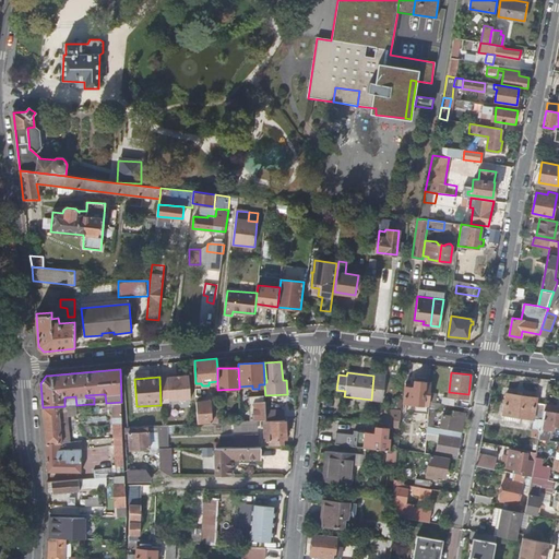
[(168,402),(189,401),(188,377),(166,378),(168,402)]
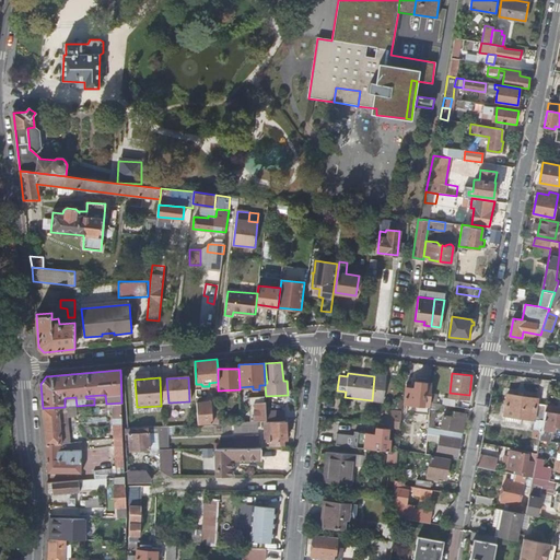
[(430,403),(432,384),(426,383),(416,381),(415,385),(415,388),(406,387),(404,404),(430,406),(430,403)]
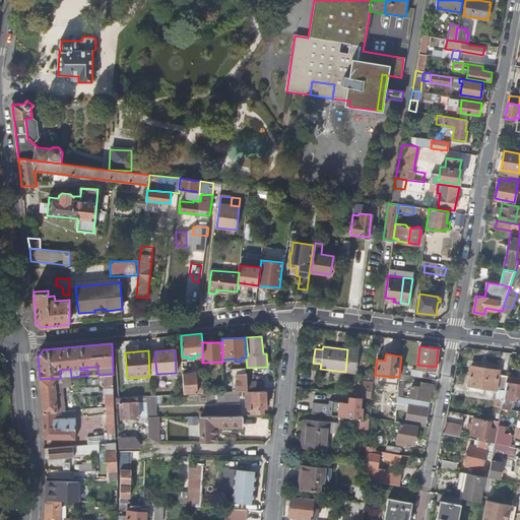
[(506,382),(507,376),(498,375),(499,370),(470,366),(468,385),(498,389),(495,405),(497,406),(501,406),(506,382)]
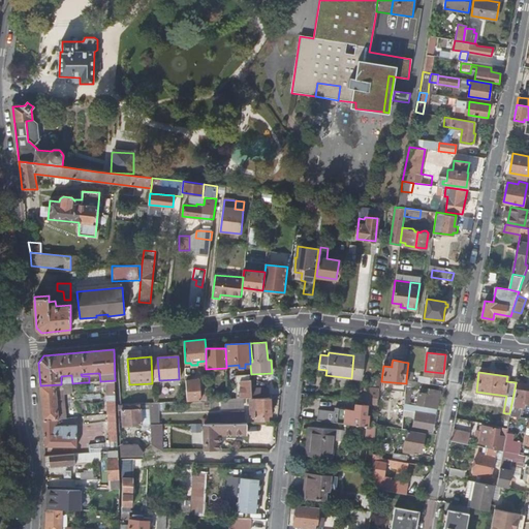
[(186,380),(186,402),(200,401),(199,390),(199,379),(190,379),(186,380)]
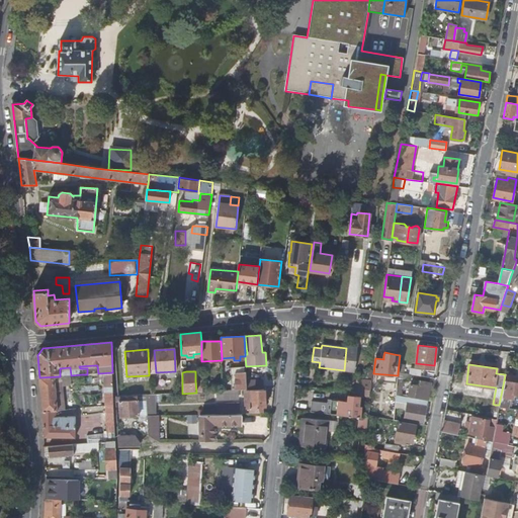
[(239,390),(247,390),(246,381),(246,372),(235,373),(236,391),(239,390)]
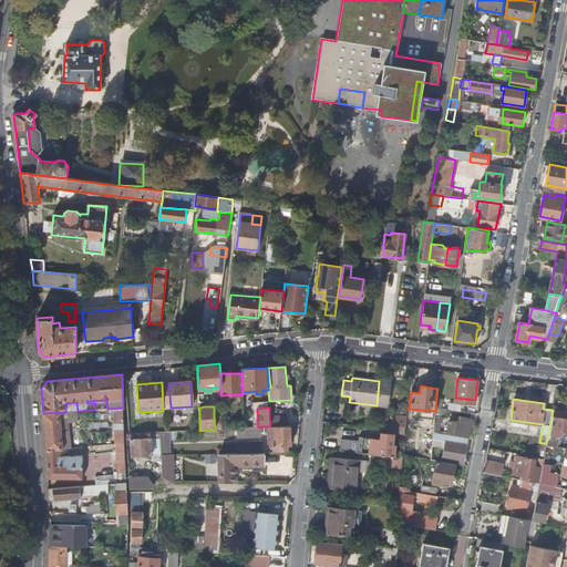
[(433,432),(439,433),(440,419),(446,420),(447,410),(435,408),(435,411),(433,432)]
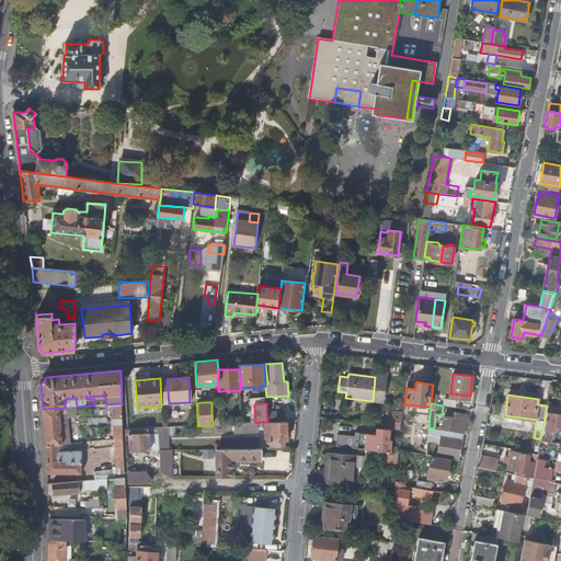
[(46,445),(58,445),(63,445),(59,415),(65,414),(65,411),(75,411),(76,416),(90,414),(89,405),(77,407),(65,408),(43,409),(46,445)]
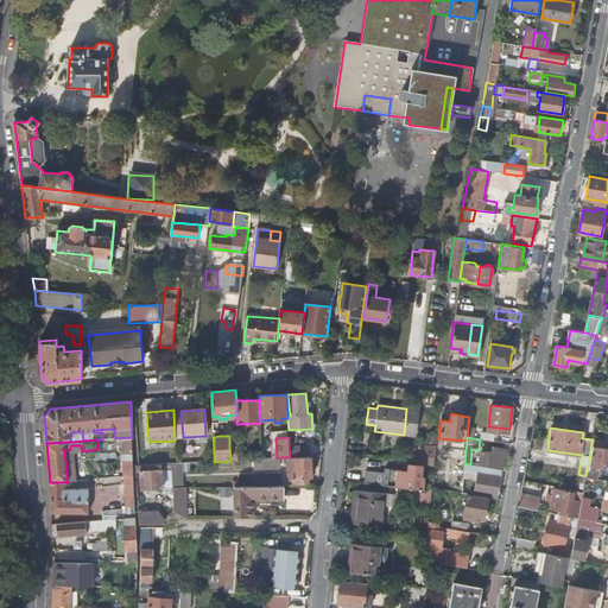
[(483,456),(481,464),(502,468),(506,447),(492,443),(491,448),(488,448),(487,451),(483,450),(483,456)]
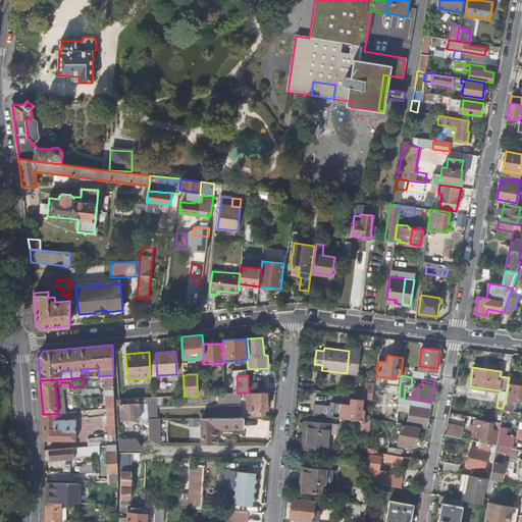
[(372,404),(374,383),(360,381),(359,396),(365,397),(365,401),(365,403),(372,404)]
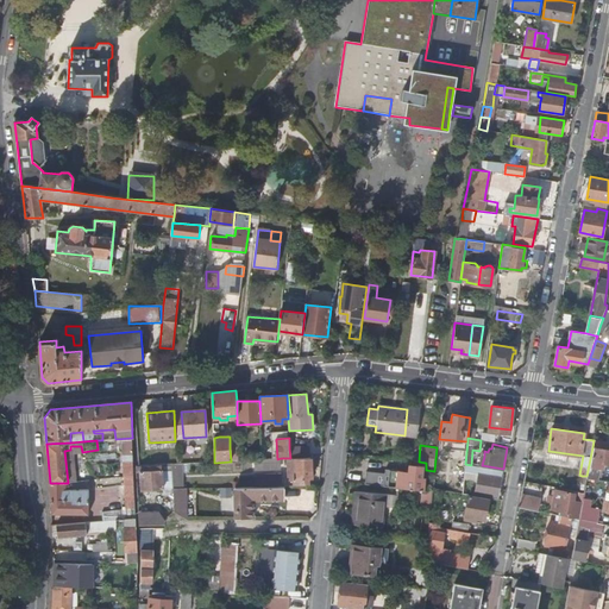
[(290,458),(309,457),(308,447),(289,449),(290,458)]
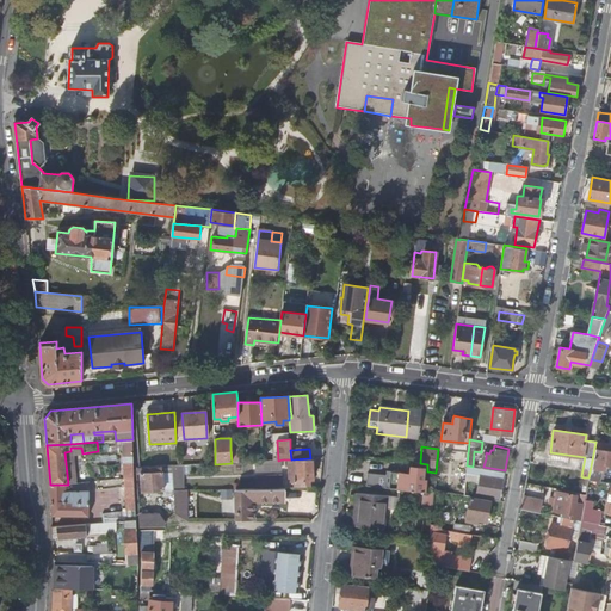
[(588,479),(610,483),(610,482),(610,477),(596,475),(597,468),(604,469),(605,463),(610,464),(610,450),(594,449),(588,477),(588,479)]
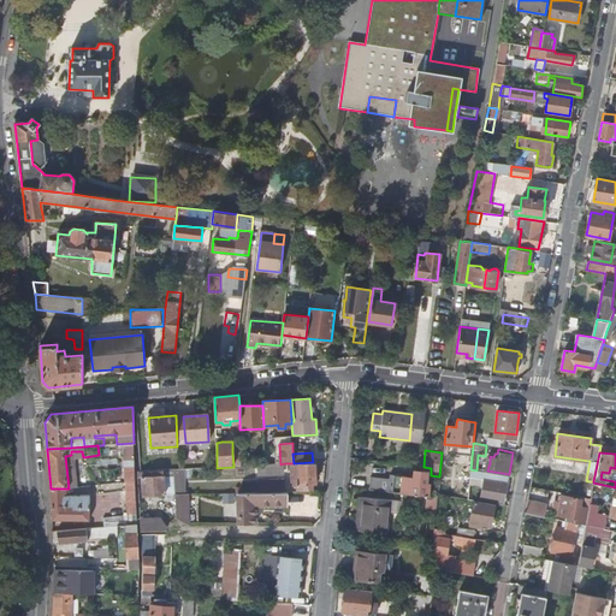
[(312,484),(315,484),(314,463),(301,463),(302,474),(292,475),(292,485),(298,485),(298,489),(312,487),(312,484)]
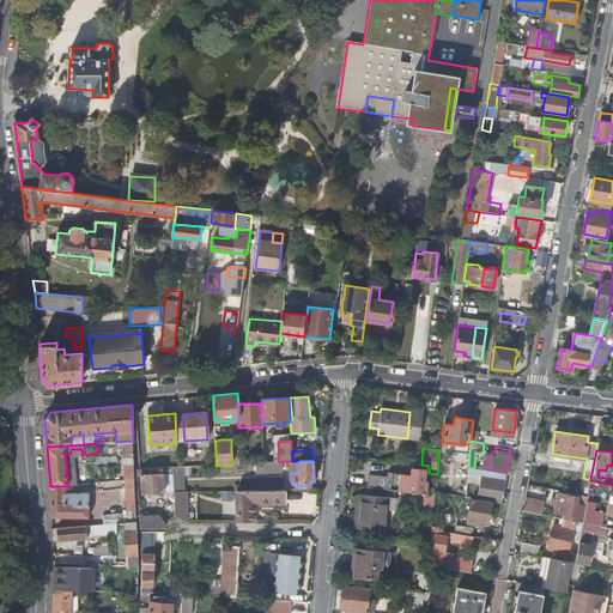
[(502,499),(507,473),(474,468),(468,467),(468,473),(483,475),(479,496),(502,499)]
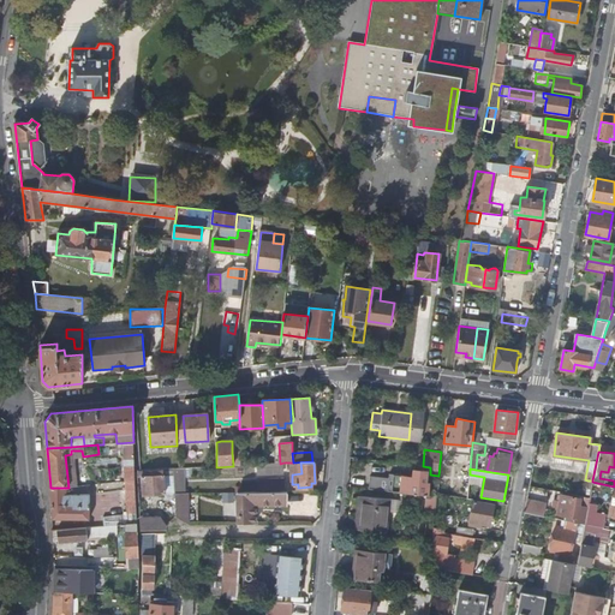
[(386,475),(384,490),(428,495),(429,483),(425,483),(427,471),(415,470),(413,478),(407,477),(407,476),(386,475)]
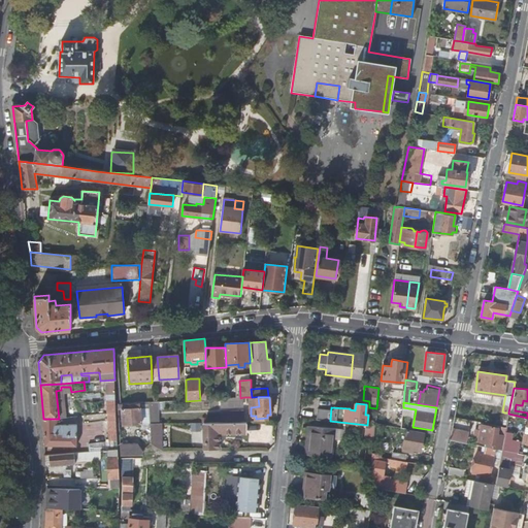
[(141,406),(122,408),(123,425),(142,424),(141,406)]
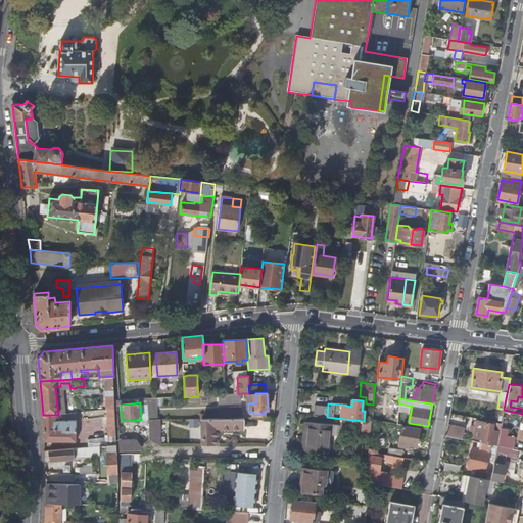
[(115,425),(114,409),(106,410),(107,426),(115,425)]
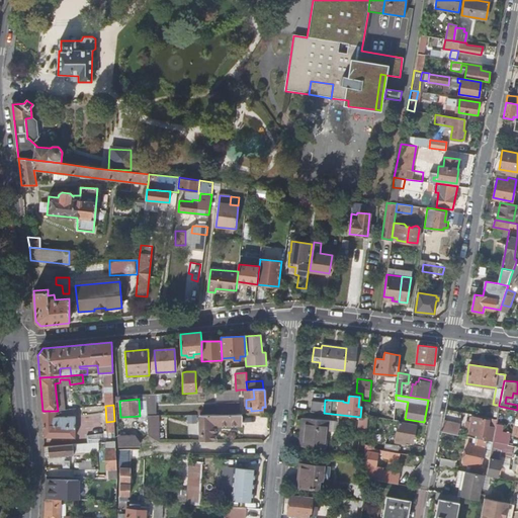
[(42,411),(44,437),(75,437),(76,437),(77,437),(80,433),(80,427),(76,427),(75,417),(54,417),(54,411),(42,411)]
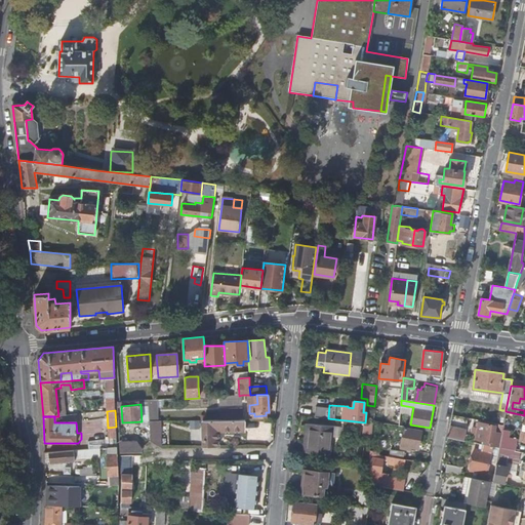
[(505,417),(503,425),(499,447),(514,450),(516,438),(508,437),(509,432),(508,432),(510,418),(505,417)]
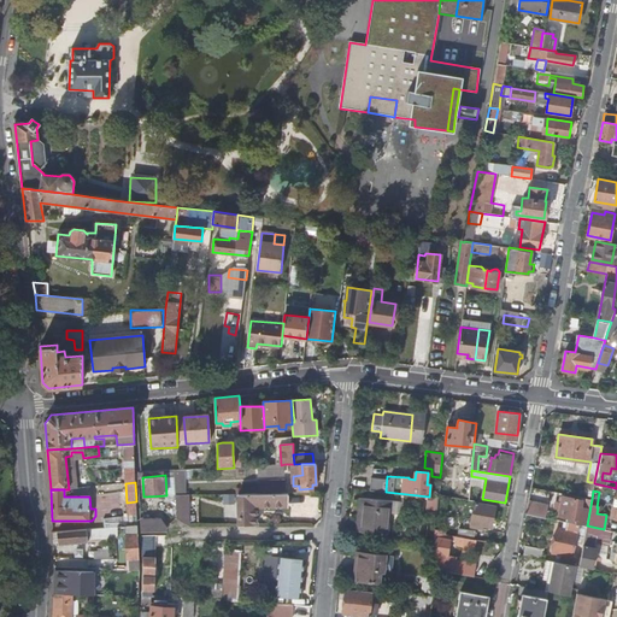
[(289,505),(288,493),(239,494),(240,526),(258,526),(258,506),(289,505)]
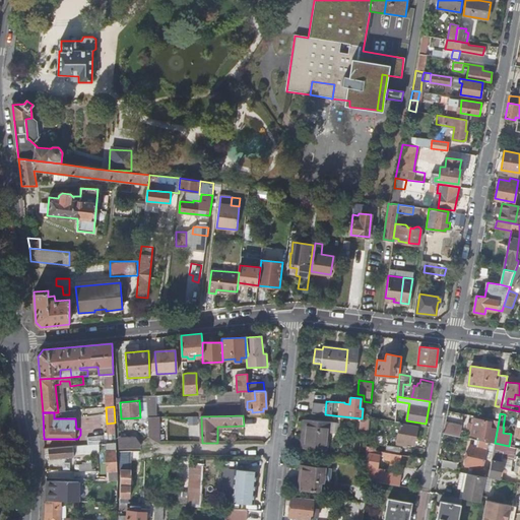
[(300,447),(326,450),(329,421),(306,418),(305,434),(302,433),(300,447)]
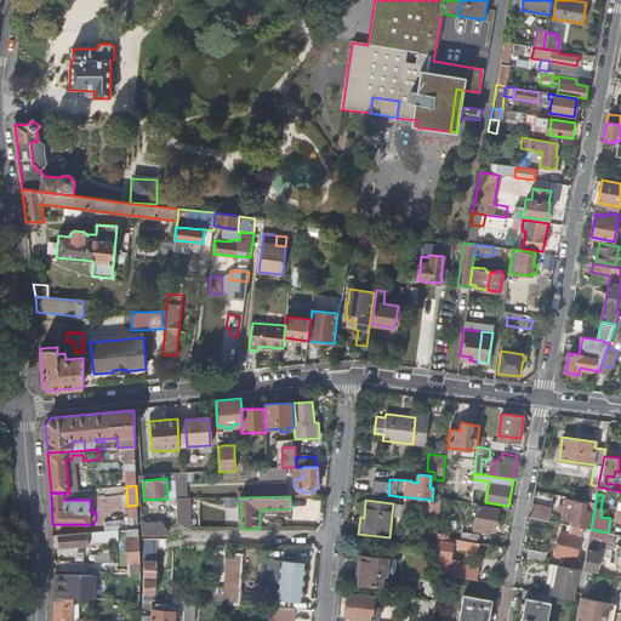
[(567,500),(565,507),(564,512),(563,519),(588,524),(591,514),(584,513),(586,503),(567,500)]
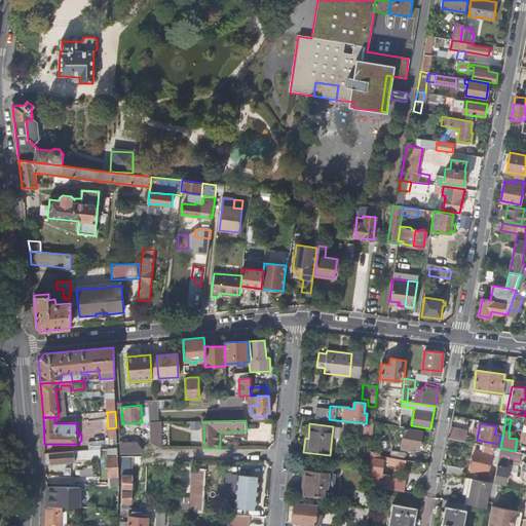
[(373,435),(373,424),(365,424),(364,435),(373,435)]
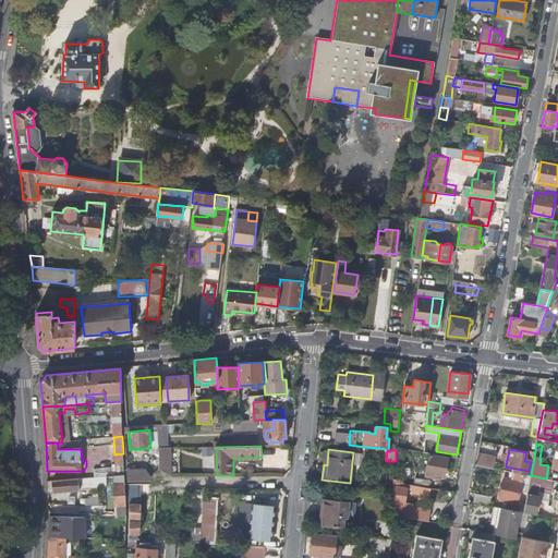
[(478,451),(475,465),(494,469),(497,456),(478,451)]
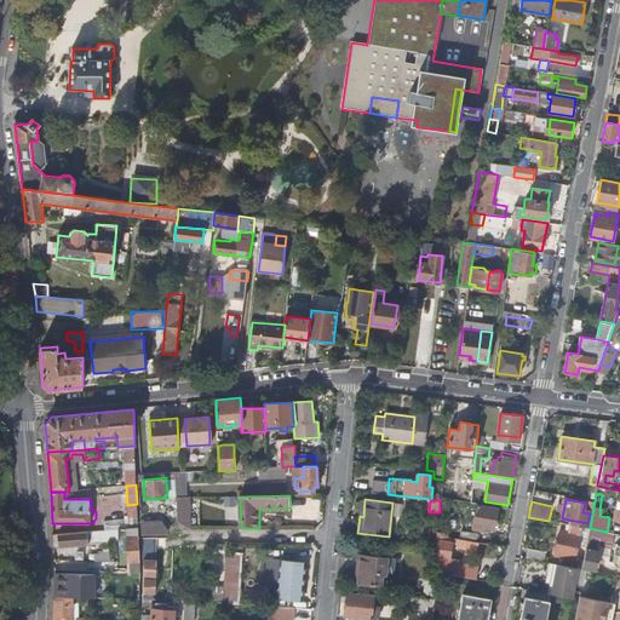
[(474,526),(493,529),(498,509),(477,505),(474,526)]
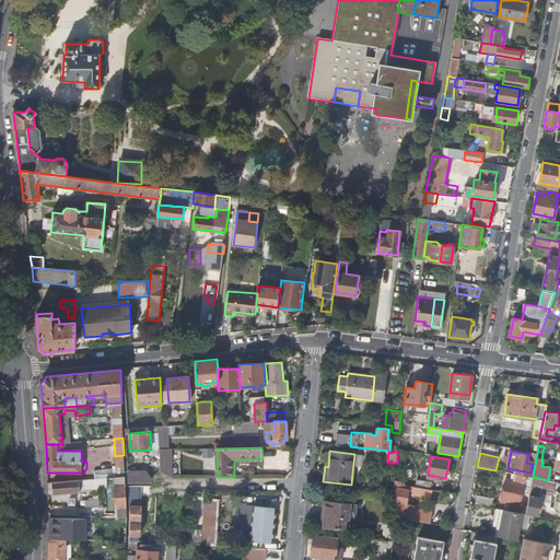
[(129,483),(150,482),(151,478),(146,478),(146,474),(128,474),(129,483)]
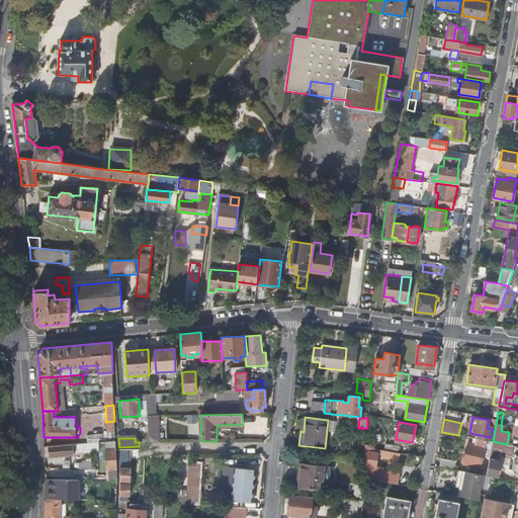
[(468,471),(483,475),(484,467),(480,466),(486,440),(476,438),(475,444),(467,443),(463,463),(470,465),(468,471)]
